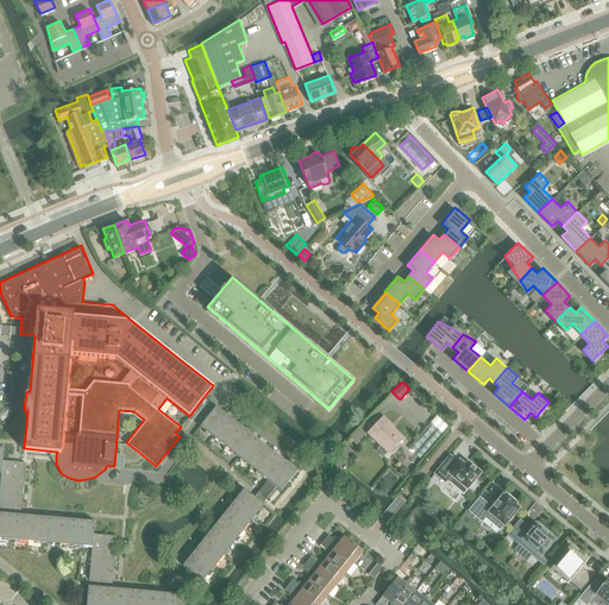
[(281,489),(297,468),(217,404),(200,423),(268,478),(259,487),(268,495),(276,485),(281,489)]
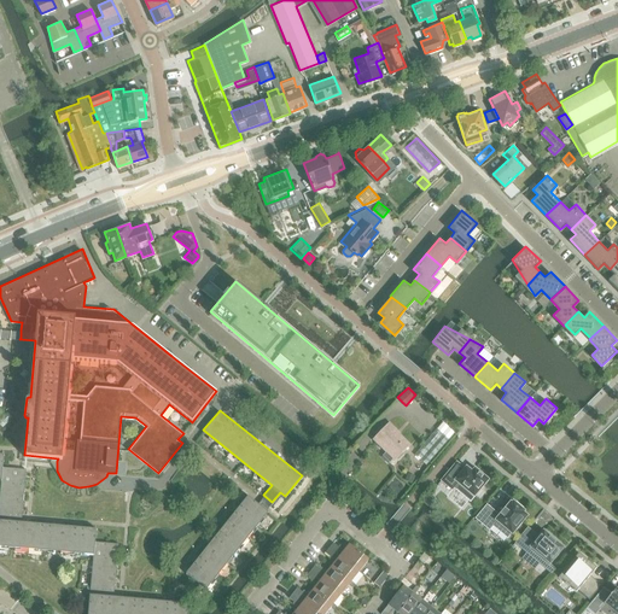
[(425,434),(427,437),(414,452),(425,462),(454,428),(443,419),(436,426),(435,425),(425,434)]
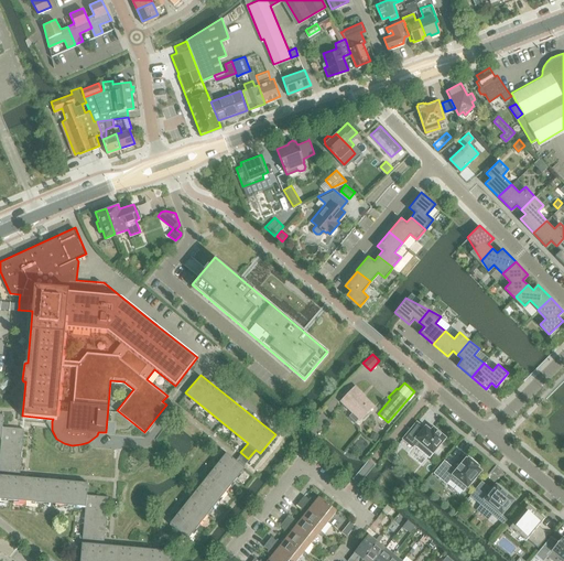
[(340,399),(351,410),(349,413),(355,420),(358,417),(359,418),(373,405),(364,395),(365,394),(355,384),(340,399)]
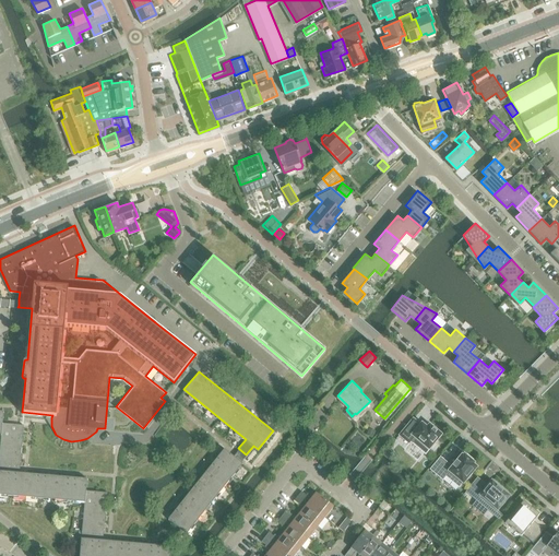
[(0,464),(20,466),(23,423),(2,422),(3,410),(0,409),(0,433),(0,435),(0,464)]
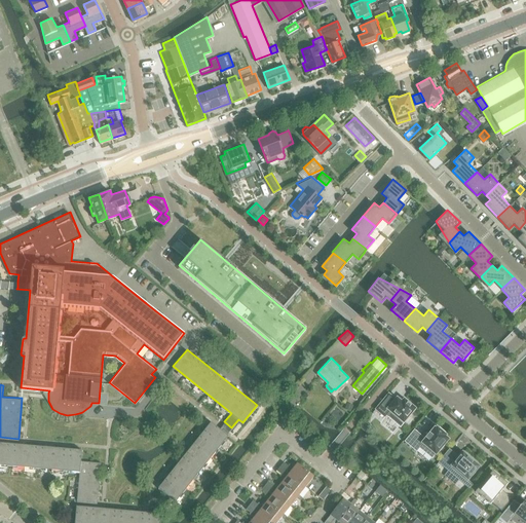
[(404,420),(405,421),(410,415),(409,414),(415,407),(414,406),(415,405),(408,399),(407,400),(404,398),(402,401),(397,397),(396,398),(388,391),(375,407),(384,415),(386,413),(400,424),(404,420)]
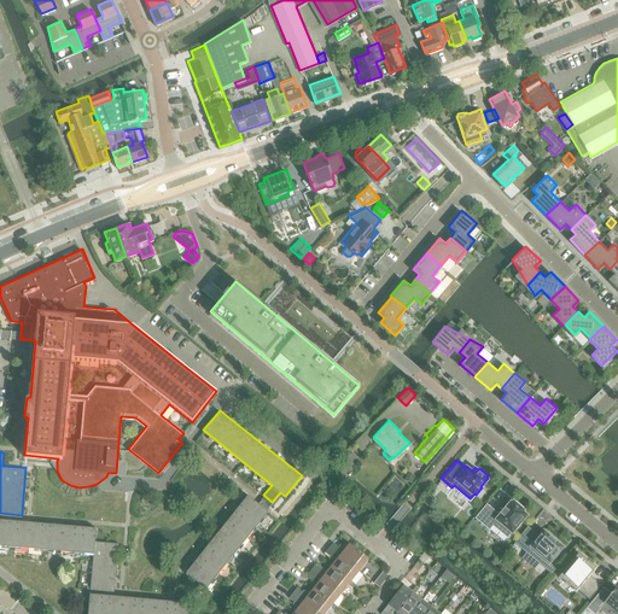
[(408,471),(404,478),(412,481),(415,473),(408,471)]
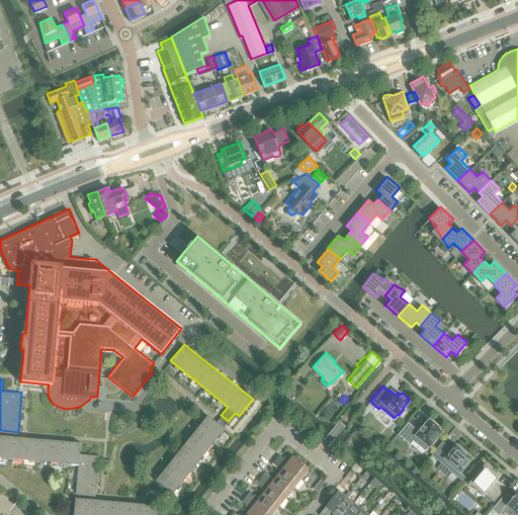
[(355,419),(360,424),(365,418),(359,413),(355,419)]
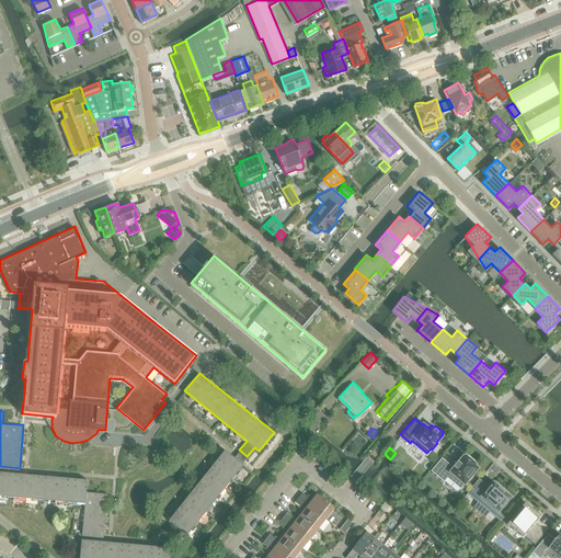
[(236,474),(243,464),(225,448),(169,519),(186,534),(233,475),(236,474)]
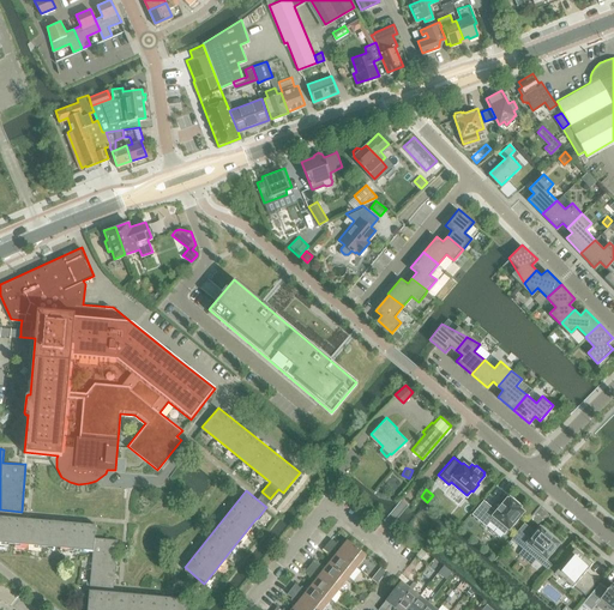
[(497,511),(483,500),(473,513),(486,524),(489,520),(504,532),(509,527),(523,511),(518,507),(519,506),(518,505),(521,502),(512,496),(511,499),(510,496),(509,499),(507,497),(501,505),(501,503),(497,509),(497,511)]
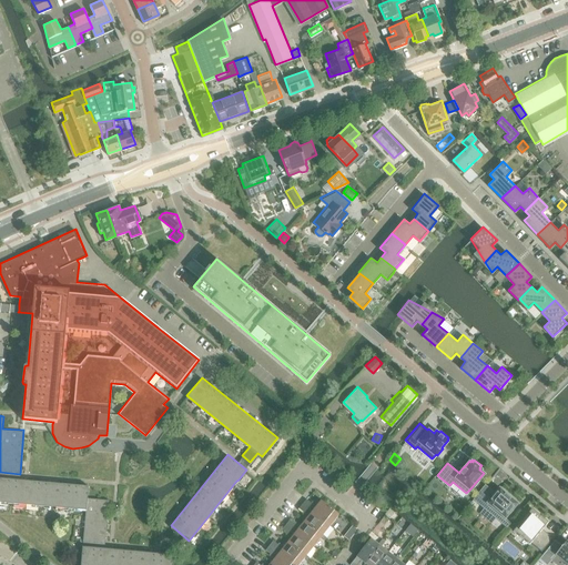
[(104,543),(109,498),(88,496),(89,485),(0,476),(0,501),(85,508),(82,541),(104,543)]
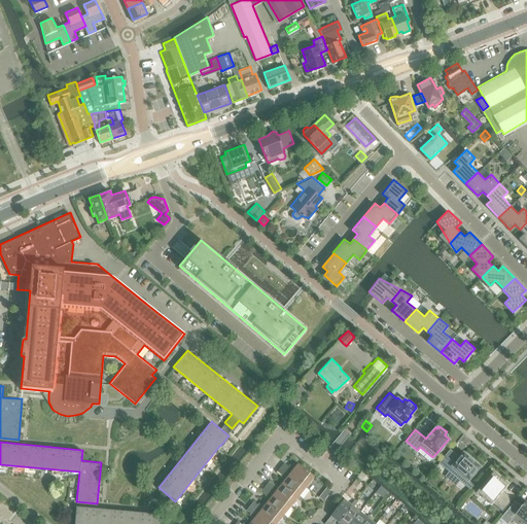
[(440,461),(465,483),(480,465),(463,452),(459,456),(450,448),(440,461)]
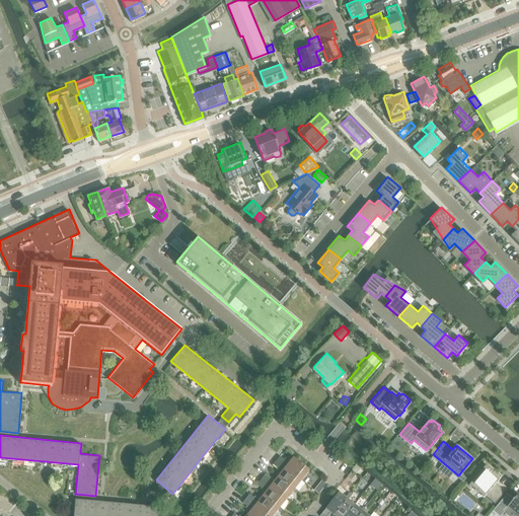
[(280,454),(277,458),(301,478),(309,468),(293,455),(289,461),(280,454)]
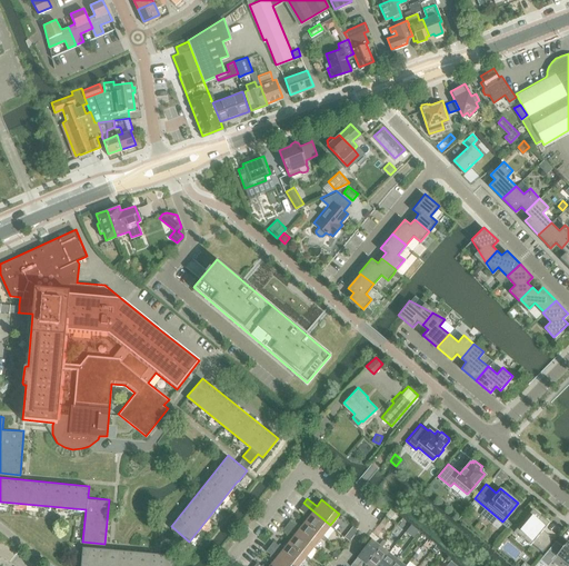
[(309,515),(305,520),(322,535),(323,534),(330,525),(303,503),(299,507),(309,515)]
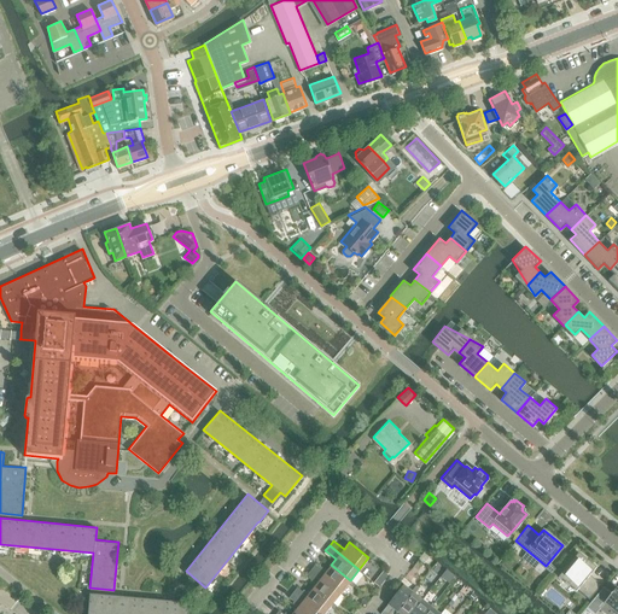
[(424,550),(418,557),(424,562),(430,555),(424,550)]
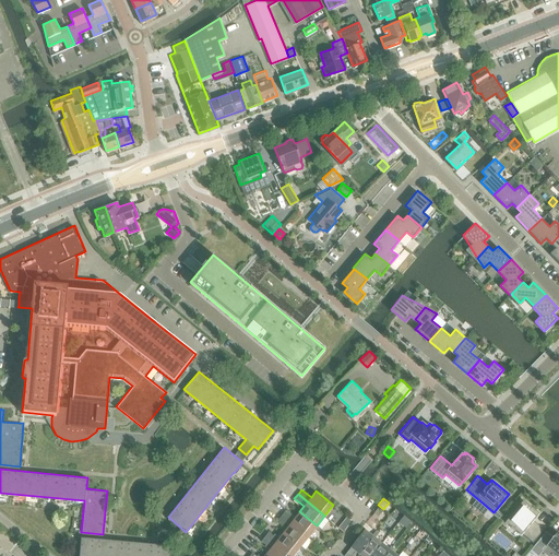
[(522,501),(510,516),(516,522),(513,525),(532,541),(543,528),(533,519),(536,516),(528,509),(530,508),(522,501)]
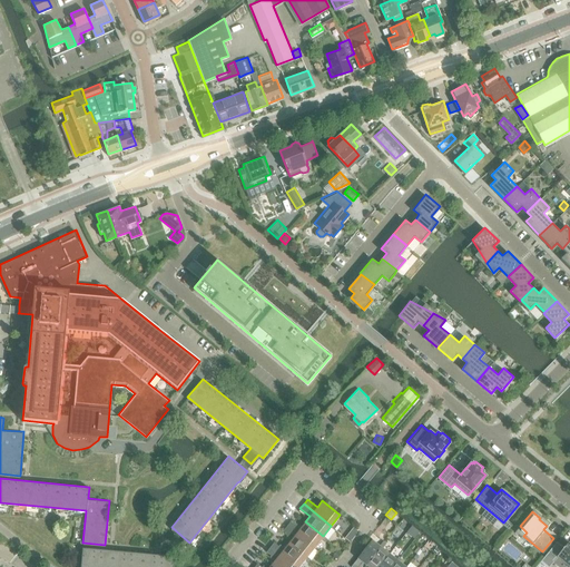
[(291,520),(287,525),(314,546),(322,537),(323,536),(305,521),(301,527),(291,520)]
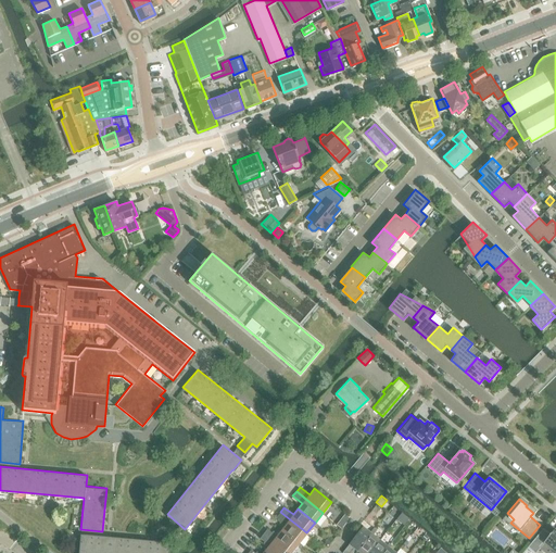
[(404,524),(408,518),(409,517),(402,511),(401,512),(396,517),(404,524)]
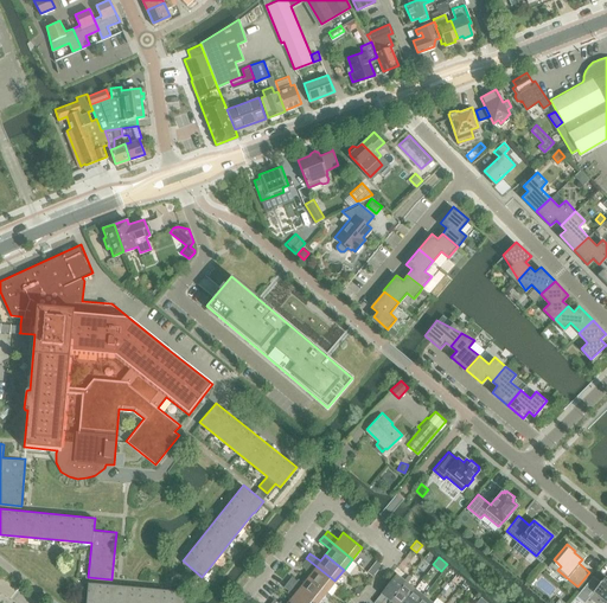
[(327,591),(334,581),(306,558),(301,563),(312,571),(307,577),(326,592),(327,591)]
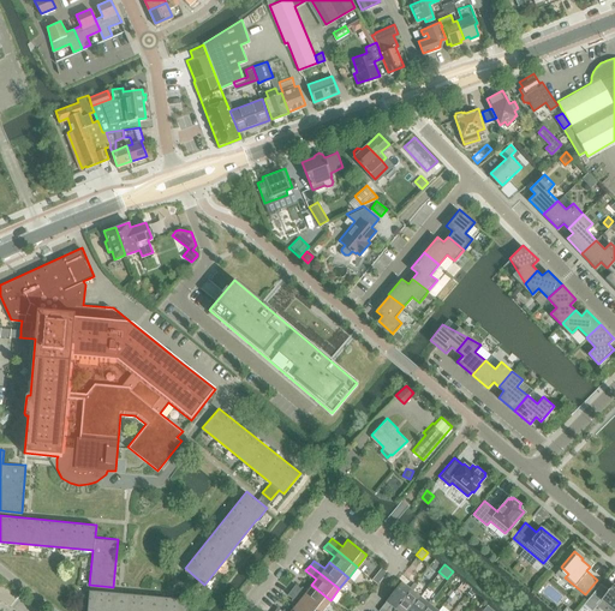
[(384,610),(390,604),(395,607),(411,588),(410,587),(401,580),(378,609),(382,610),(384,610)]
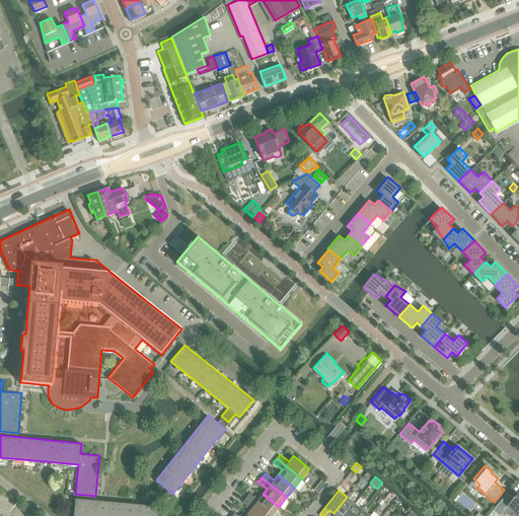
[(271,515),(278,508),(279,507),(263,494),(258,499),(249,492),(246,497),(271,515)]
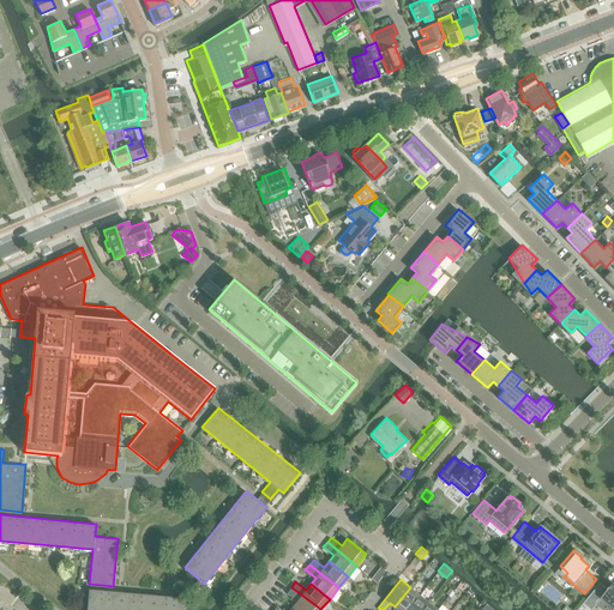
[(613,609),(613,583),(608,587),(600,581),(583,602),(591,609),(597,602),(606,609),(613,609)]
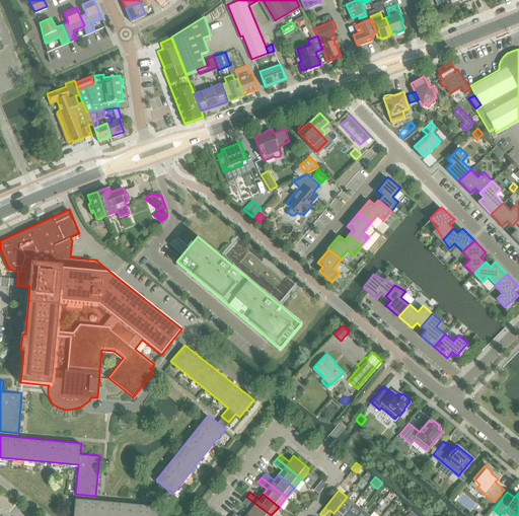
[(271,515),(246,497),(242,501),(251,508),(247,513),(250,515),(271,515)]
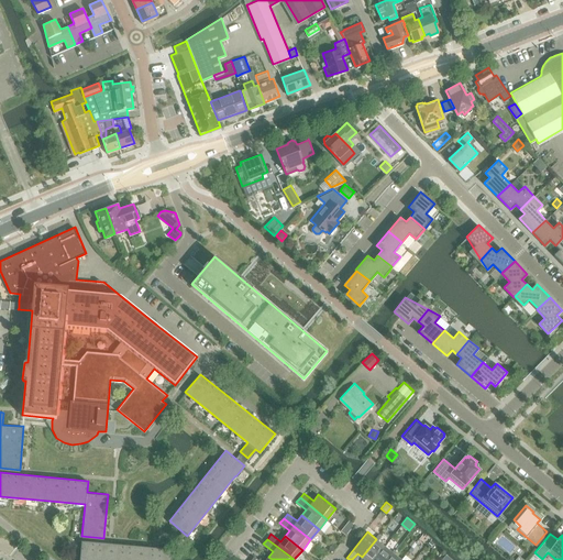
[(365,559),(372,559),(384,546),(377,540),(376,539),(362,557),(366,559),(365,559)]
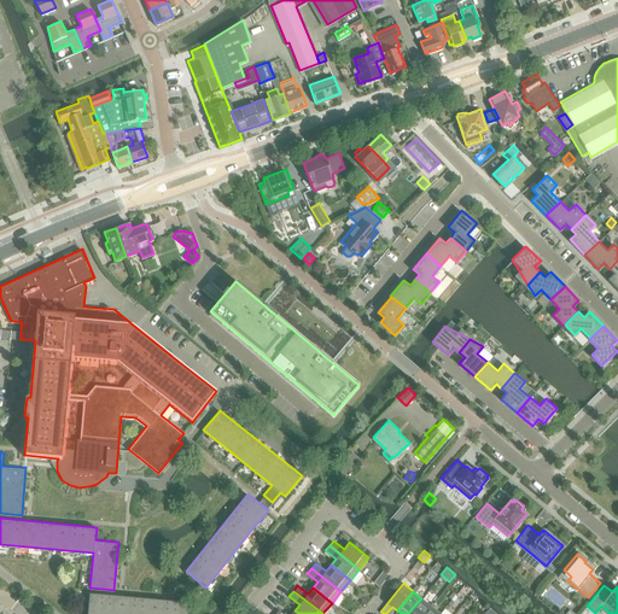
[(186,613),(187,602),(89,592),(87,613),(186,613)]
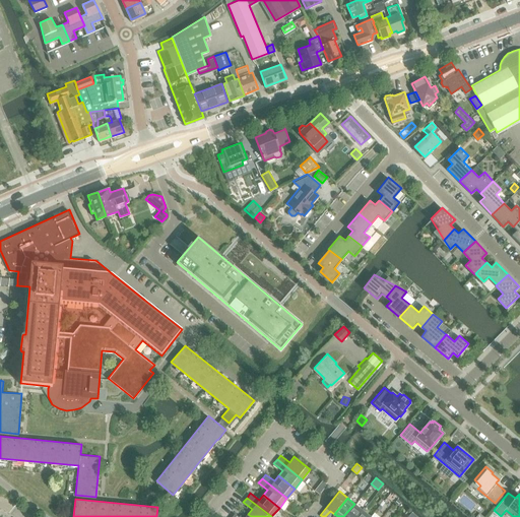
[(356,516),(363,510),(354,504),(343,516),(356,516)]
